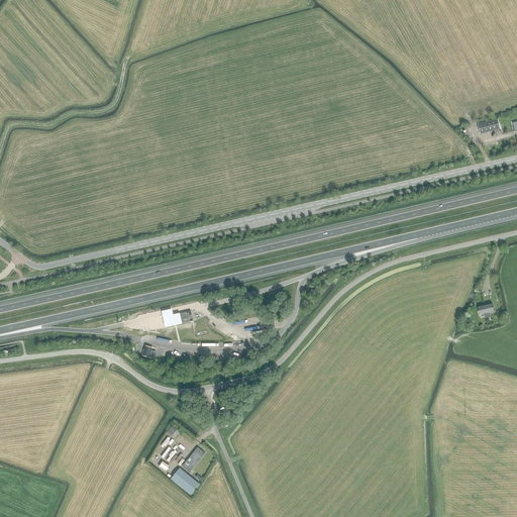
[(498,119),(478,124),(481,134),(500,129),(498,119)]
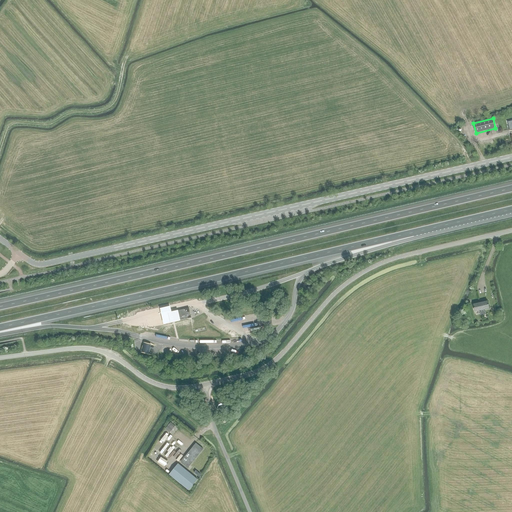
[(484,310),(489,308),(488,301),(480,303),(483,315),(486,314),(485,311),(484,311),(484,310)]
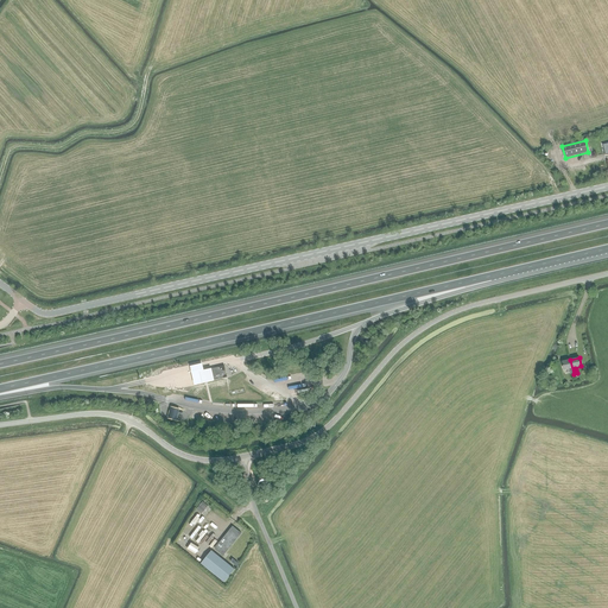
[(571,374),(574,374),(570,360),(562,361),(564,371),(571,368),(571,371),(570,371),(571,374)]
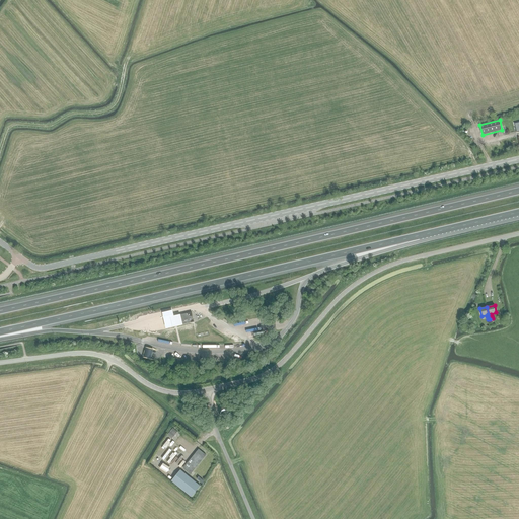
[(172,308),(162,311),(162,313),(164,319),(165,324),(165,326),(175,324),(181,323),(179,315),(180,314),(180,311),(179,311),(173,313),(173,311),(172,308)]
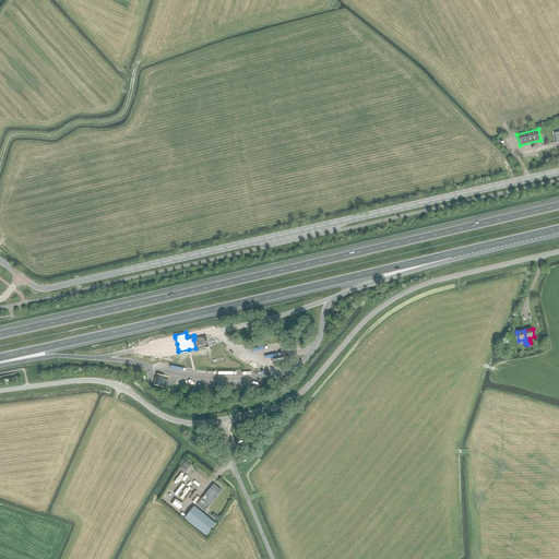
[(195,348),(195,349),(209,347),(206,336),(194,339),(193,340),(195,348)]
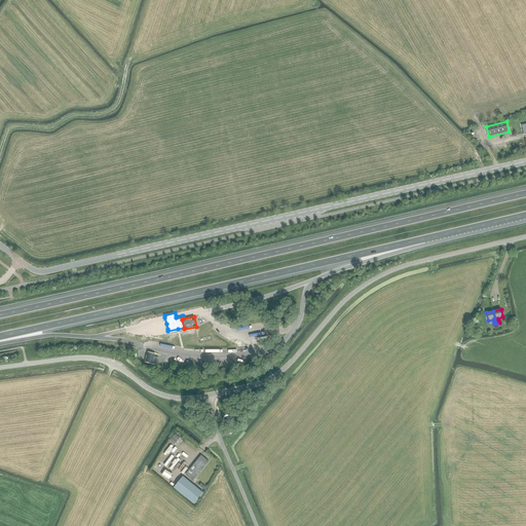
[(156,353),(148,351),(147,358),(146,362),(153,364),(154,360),(156,353)]
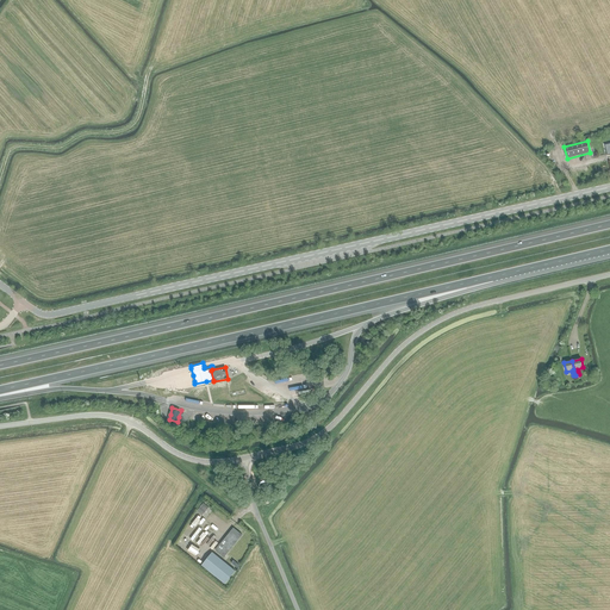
[(224,558),(242,535),(234,528),(215,551),(224,558)]
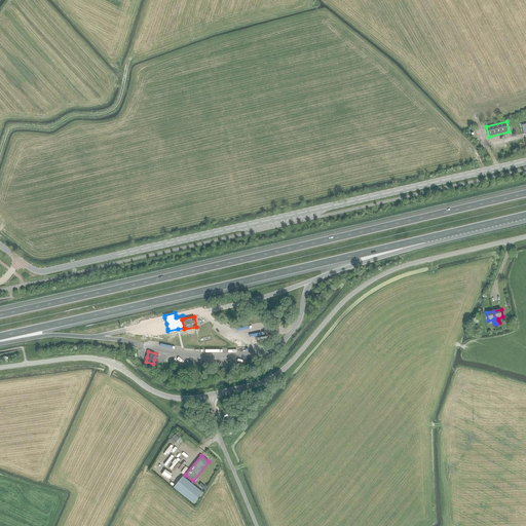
[(203,492),(183,477),(174,488),(194,503),(203,492)]
